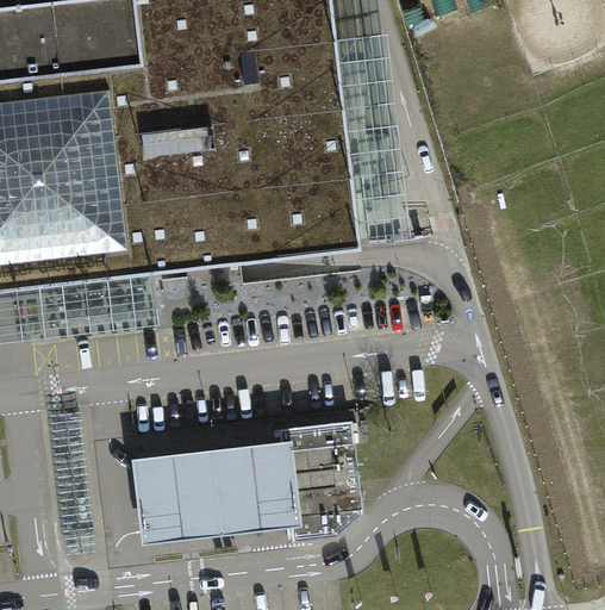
[(150,273),(359,249),(357,246),(332,39),(328,0),(0,0),(0,279),(2,279),(105,267),(104,254),(143,249),(147,273),(150,273)]
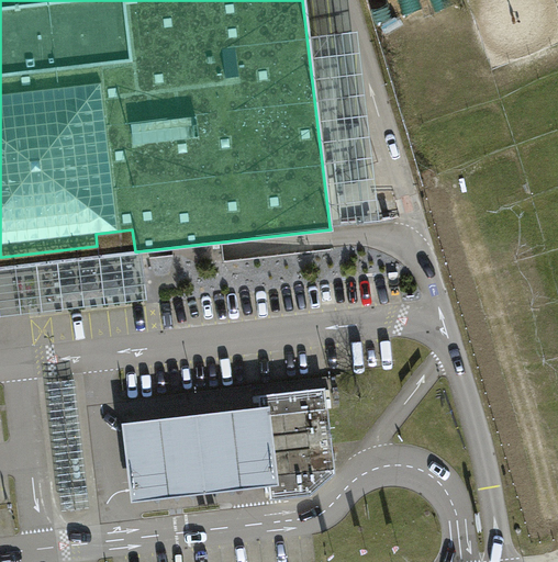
[(376,221),(354,31),(307,36),(330,226),(376,221)]
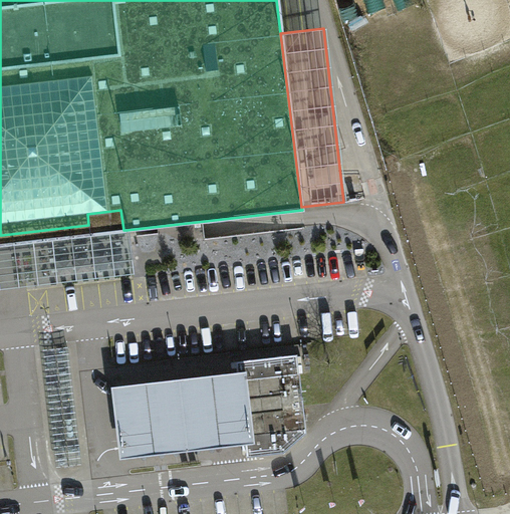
[(0,288),(132,274),(126,230),(123,230),(120,210),(87,214),(88,225),(2,235),(0,235),(0,288)]
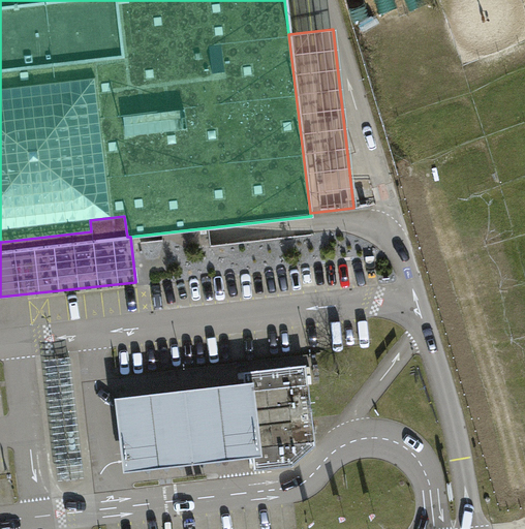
[(249,447),(258,446),(311,440),(302,365),(240,372),(241,382),(249,447)]
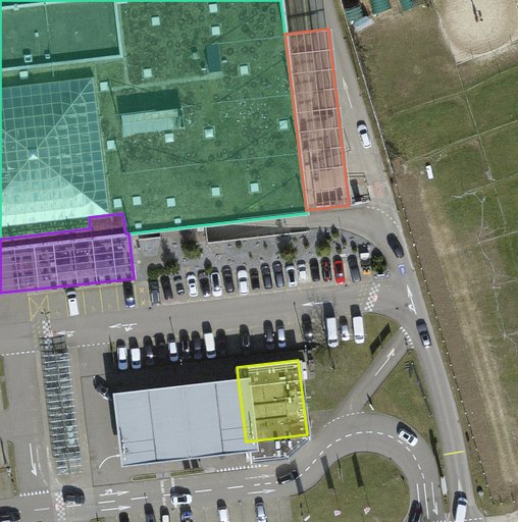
[(256,450),(255,440),(246,441),(238,377),(110,393),(118,466),(256,450)]
